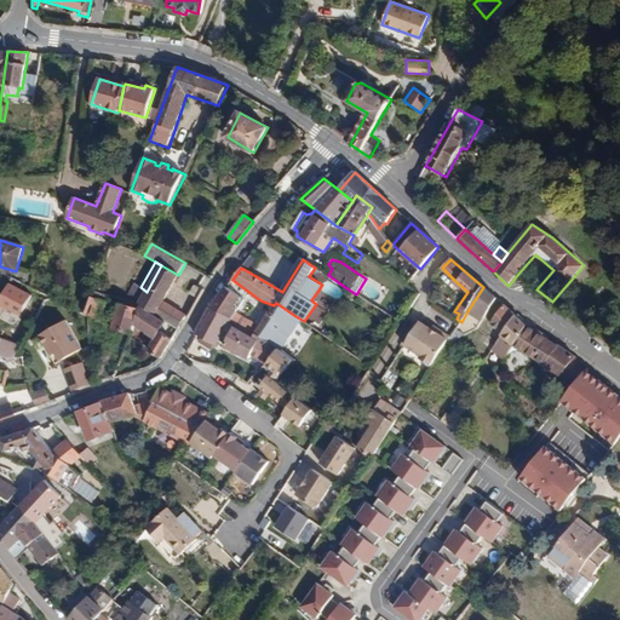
[(178,329),(185,316),(162,302),(178,275),(161,265),(147,292),(141,287),(136,285),(126,300),(141,305),(155,315),(178,329)]
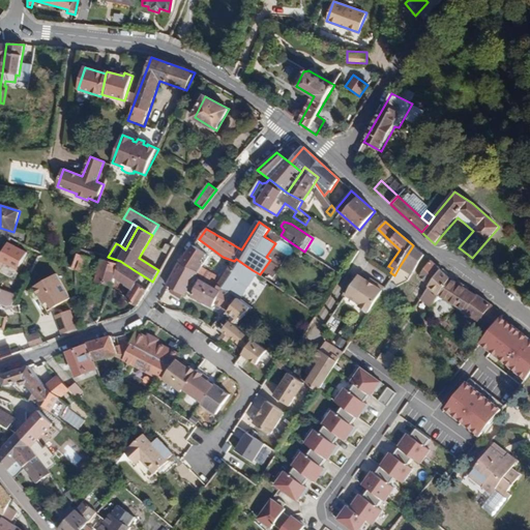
[(400,249),(388,239),(386,241),(398,253),(400,249)]
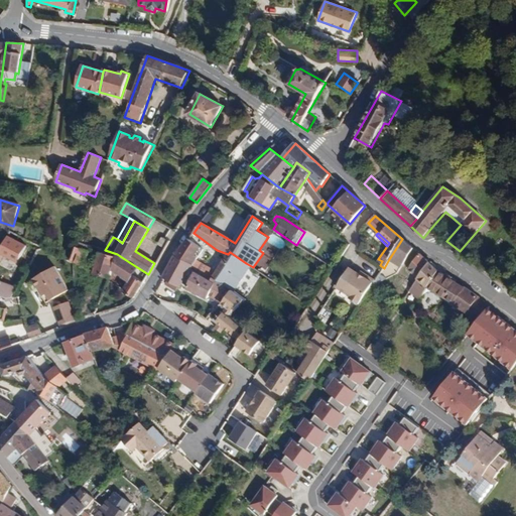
[(27,246),(9,236),(0,251),(0,262),(4,256),(17,263),(27,246)]
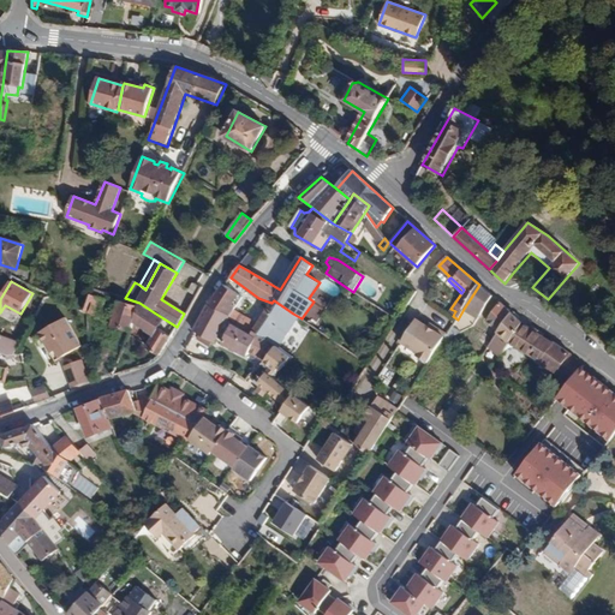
[(240,296),(225,285),(208,305),(193,330),(197,332),(215,342),(216,340),(226,323),(237,308),(233,305),(240,296)]
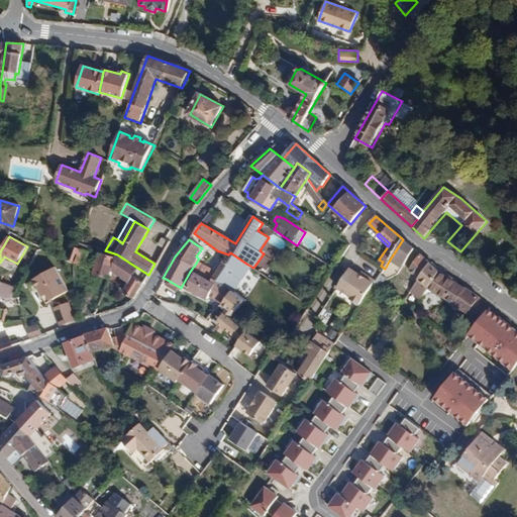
[(403,268),(415,249),(403,239),(390,260),(403,268)]
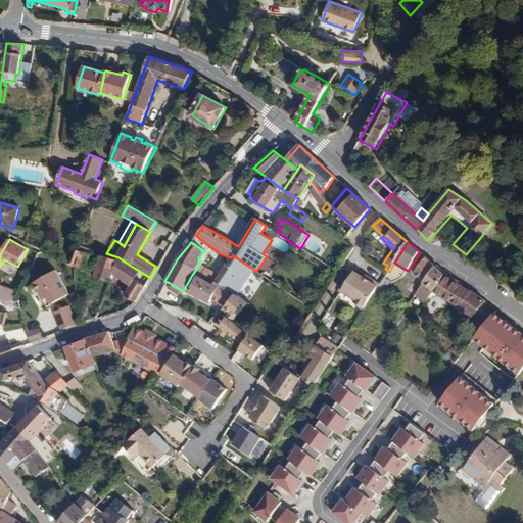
[(91,249),(79,246),(78,250),(89,254),(91,249)]
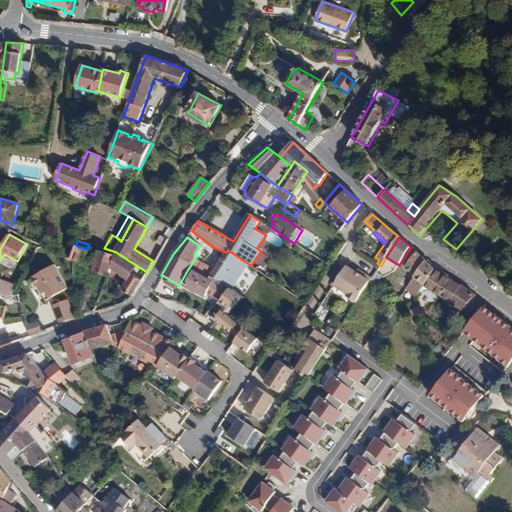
[(73,254),(76,245),(69,243),(67,252),(73,254)]
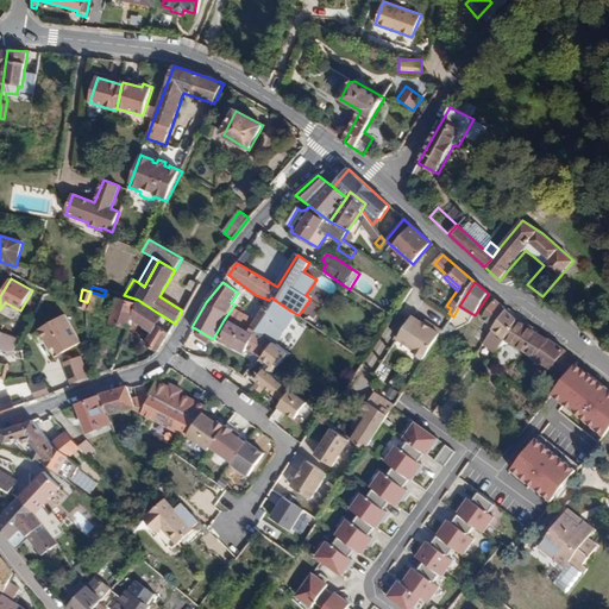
[(104,296),(90,292),(87,302),(85,309),(98,314),(104,296)]
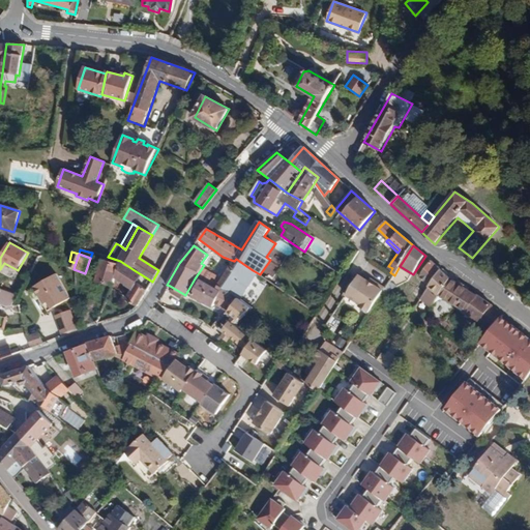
[(210,257),(207,255),(201,263),(204,265),(210,257)]
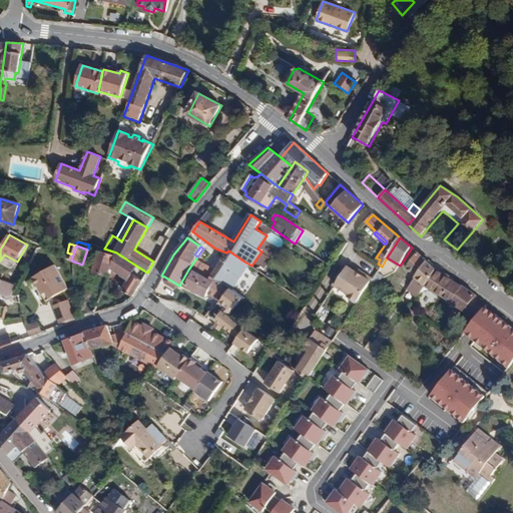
[(210,276),(229,289),(217,304),(207,317),(220,330),(232,318),(227,314),(242,298),(237,295),(242,289),(234,284),(238,279),(235,276),(244,262),(228,250),(226,252),(214,271),(199,263),(195,272),(208,279),(210,276)]
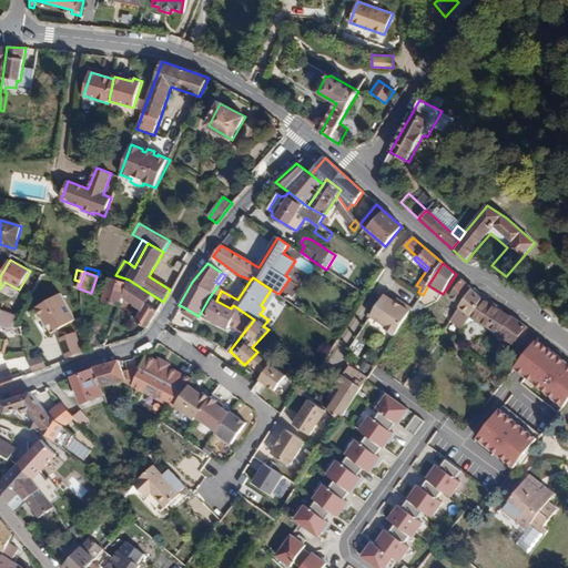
[(104,302),(122,305),(124,293),(127,283),(110,279),(104,302)]
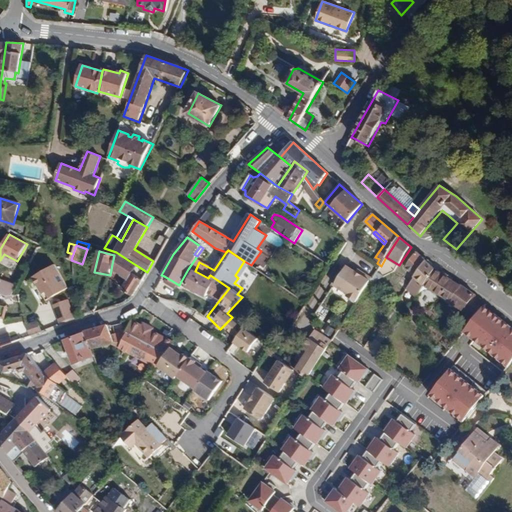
[(123,267),(128,260),(116,252),(114,255),(112,264),(121,269),(123,267)]
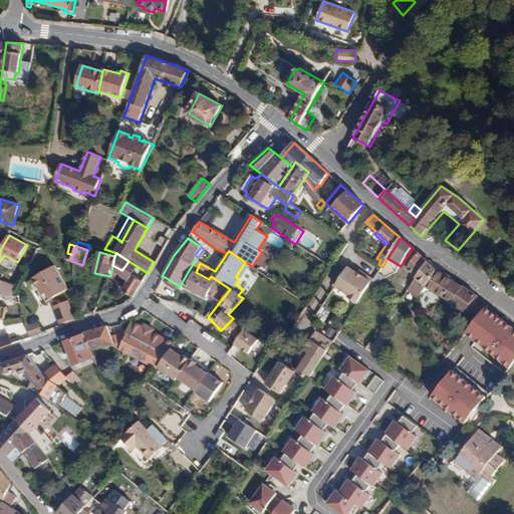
[(417,277),(428,262),(419,253),(407,269),(417,277)]
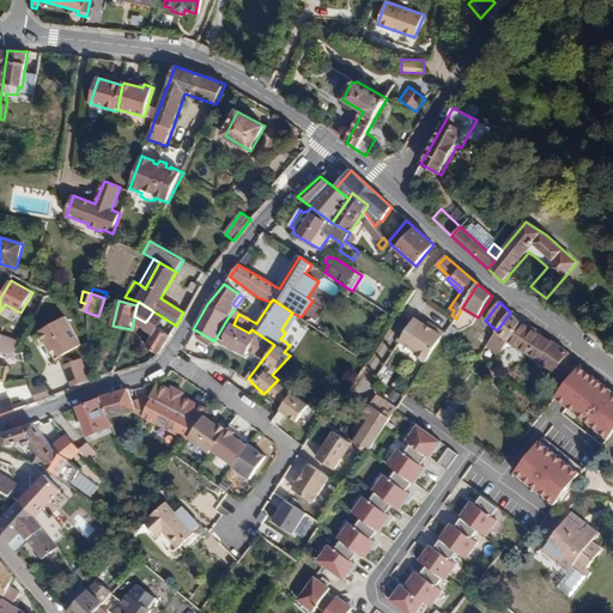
[(171,335),(176,326),(153,311),(147,320),(158,327),(171,335)]
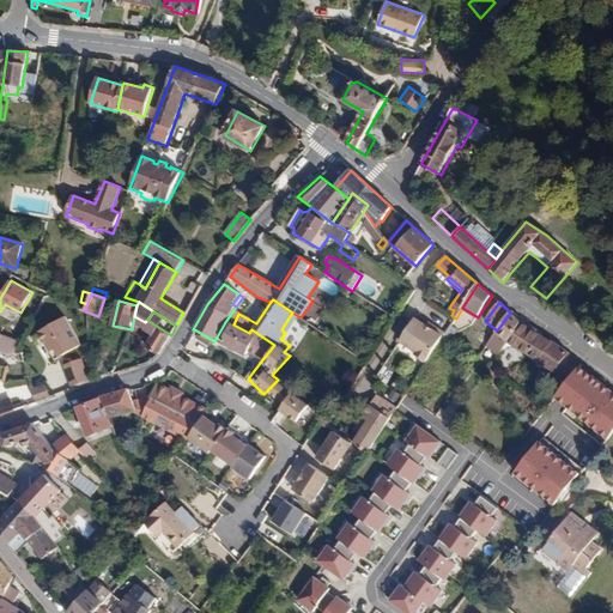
[(498,356),(509,341),(522,322),(510,313),(497,331),(493,334),(486,345),(498,356)]
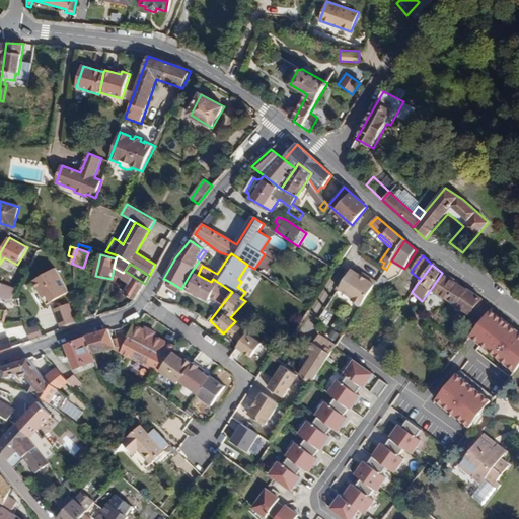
[(68,292),(54,268),(30,281),(41,298),(44,296),(47,303),(68,292)]
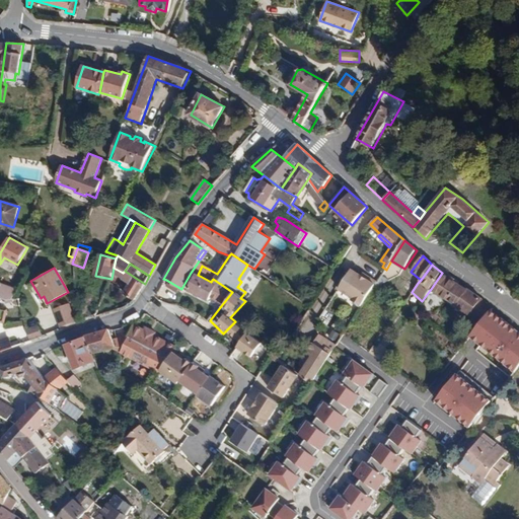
[(352,302),(361,307),(373,289),(375,286),(377,283),(367,277),(366,279),(361,276),(351,270),(339,290),(354,300),(352,302)]
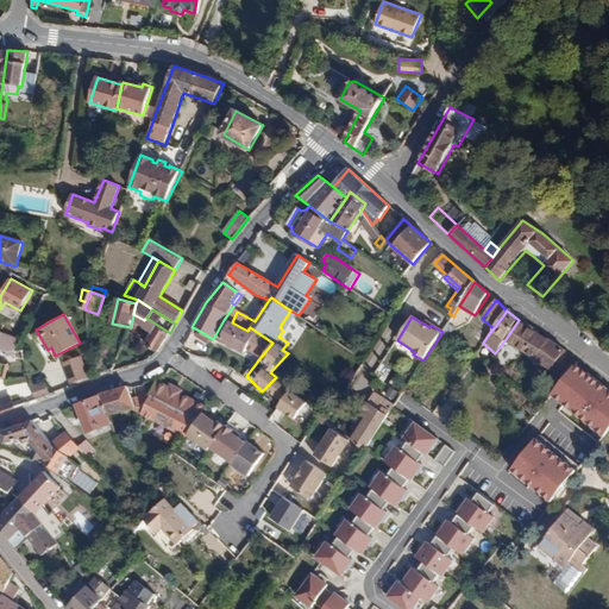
[(552,370),(565,352),(566,350),(551,340),(550,341),(519,320),(506,339),(552,370)]
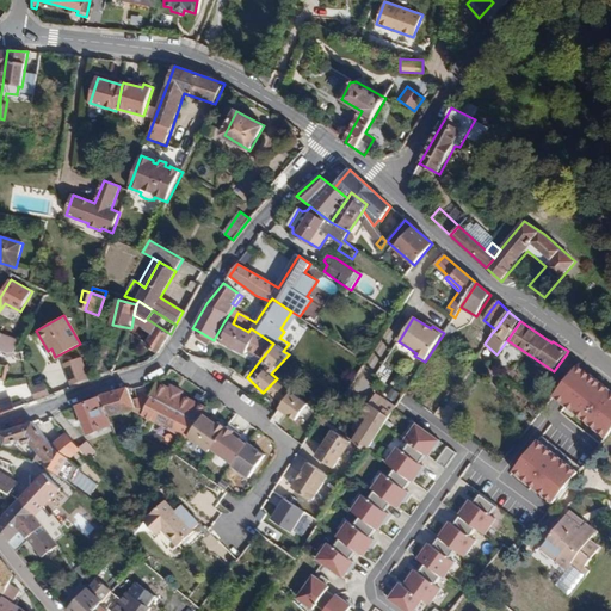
[(221,341),(259,362),(273,344),(251,328),(248,332),(233,323),(232,322),(221,341)]
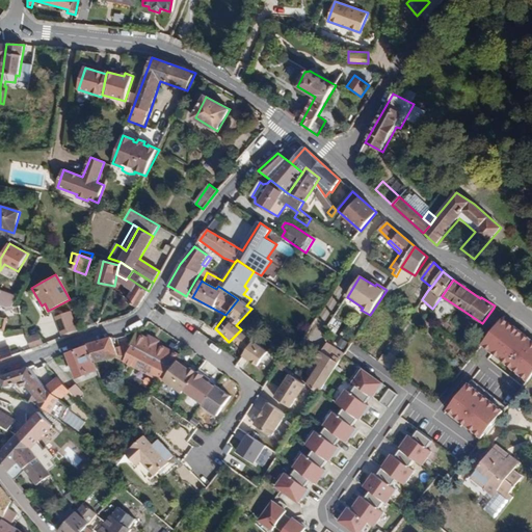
[(387,294),(393,291),(399,288),(392,283),(384,293),(387,294)]
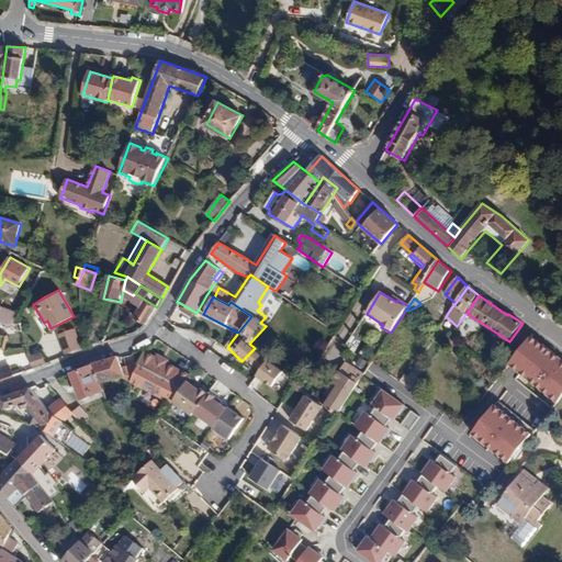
[(146,325),(157,307),(145,300),(134,316),(131,313),(127,317),(143,327),(146,325)]
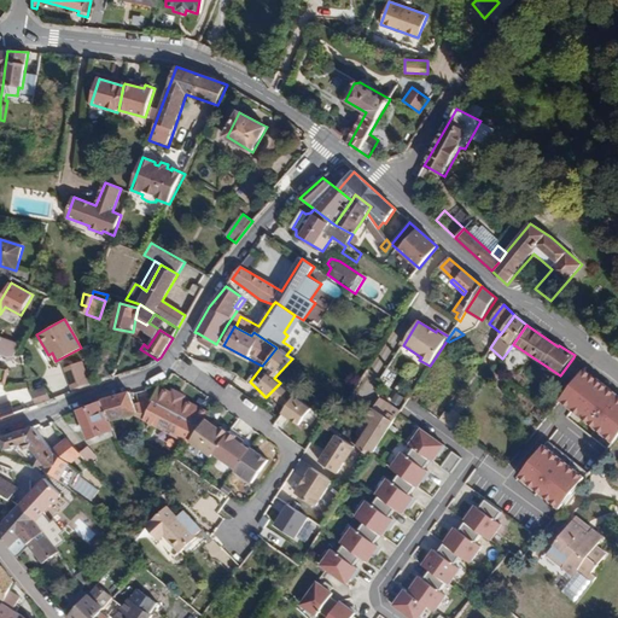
[(9,359),(13,357),(19,345),(0,338),(0,355),(4,356),(9,359)]
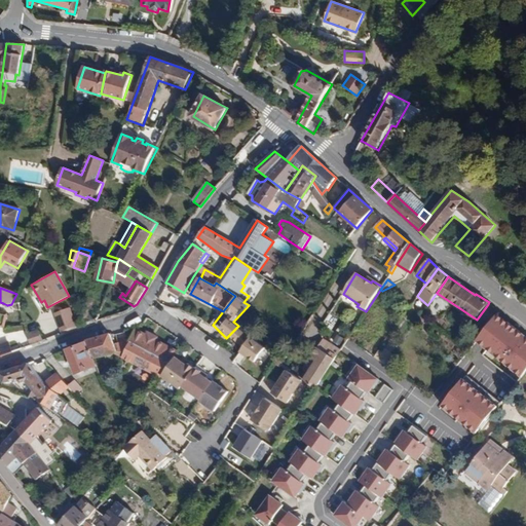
[(21,303),(14,303),(11,304),(7,305),(8,312),(22,311),(21,303)]
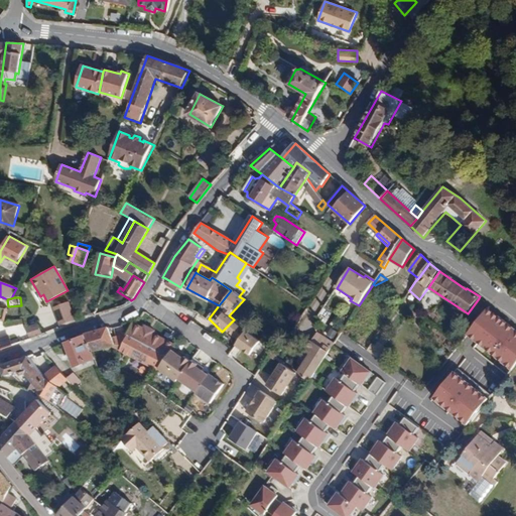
[(76,318),(69,301),(52,307),(58,324),(76,318)]
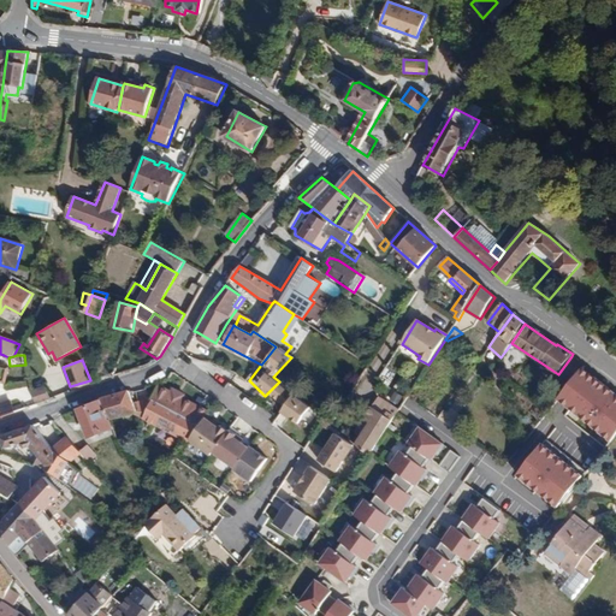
[(558,400),(611,442),(615,434),(615,394),(581,368),(558,400)]
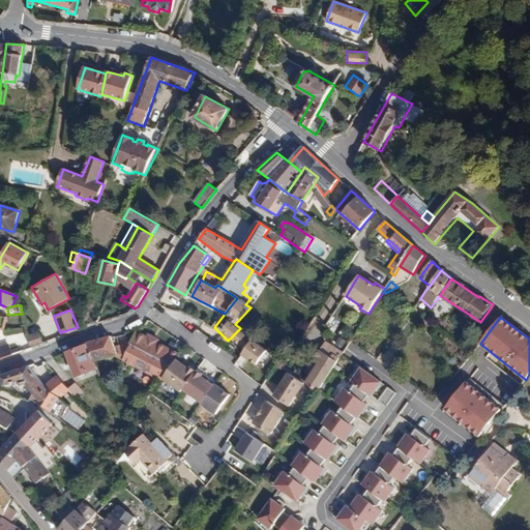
[(330,318),(326,327),(335,330),(340,321),(330,318)]
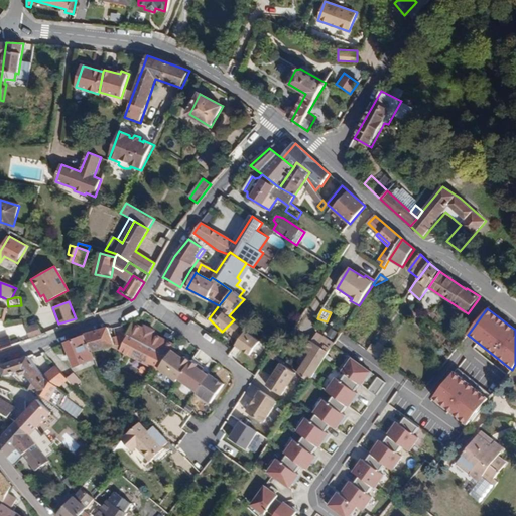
[(41,334),(37,323),(25,328),(29,337),(41,334)]
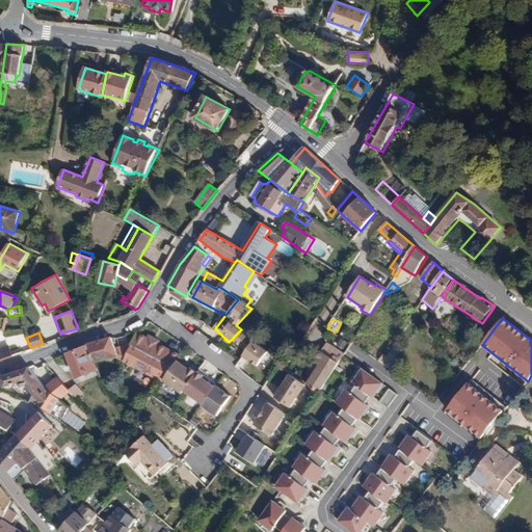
[(148,339),(137,333),(132,343),(164,361),(169,350),(159,344),(160,341),(150,336),(148,339)]
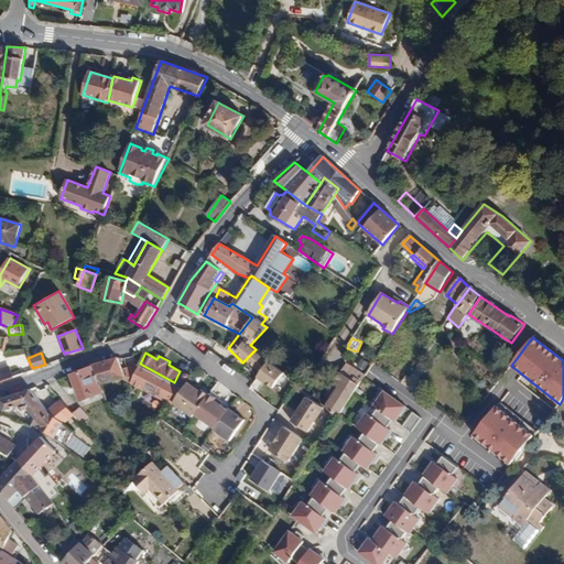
[(360,358),(356,366),(364,370),(368,362),(360,358)]
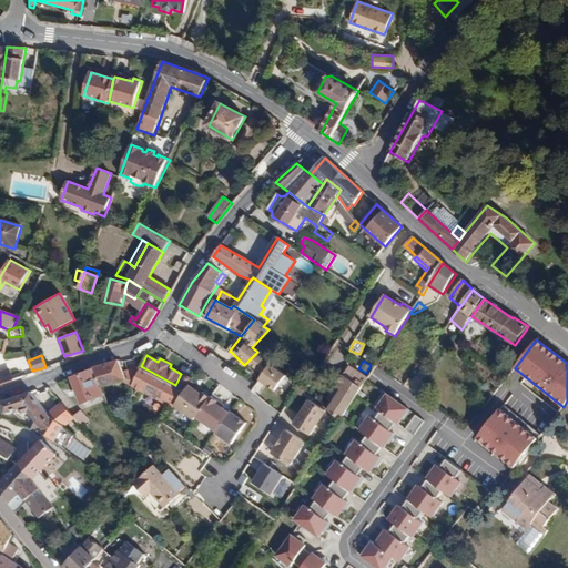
[(123,373),(119,362),(94,368),(101,387),(102,387),(125,381),(123,373)]
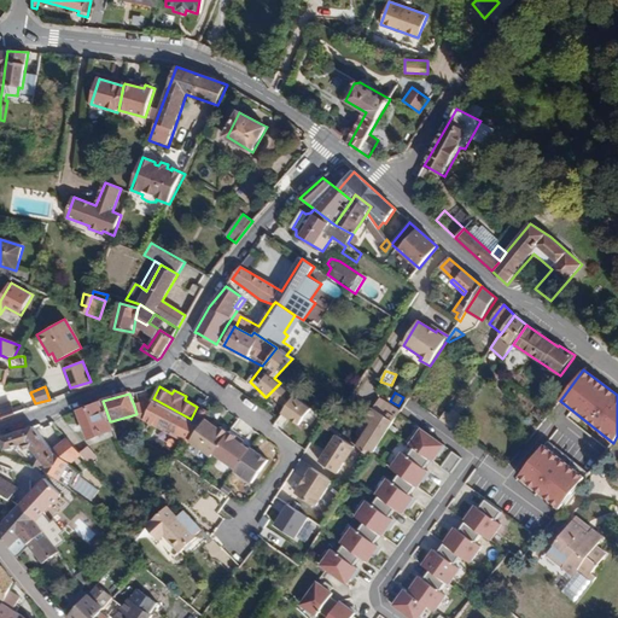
[(0,419),(21,412),(17,396),(0,401),(0,419)]
